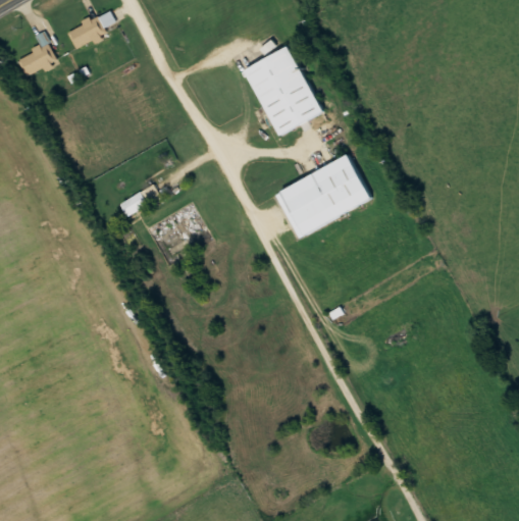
[(104,35),(95,16),(65,31),(74,49),(104,35)]
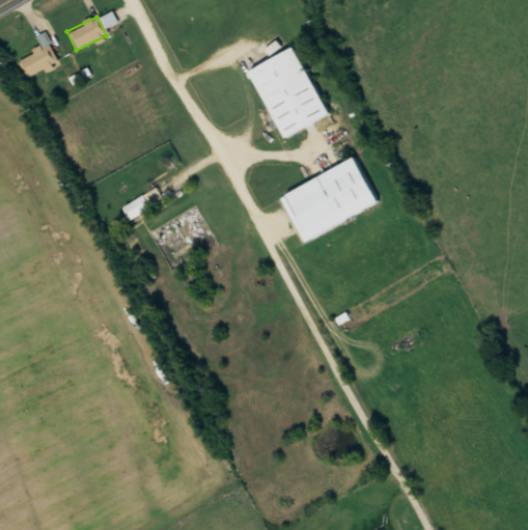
[(27,79),(56,61),(46,44),(17,61),(27,79)]
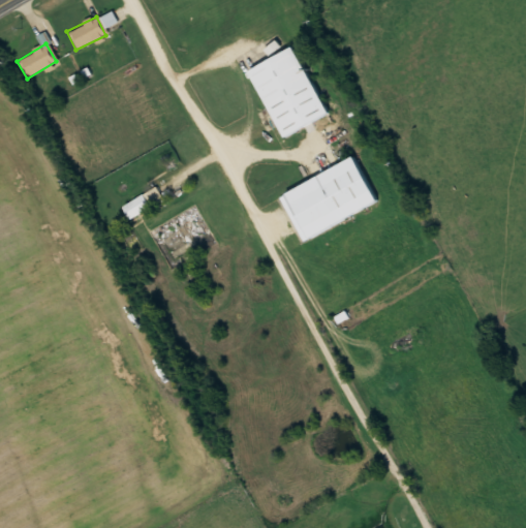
[(328,117),(296,48),(246,69),(278,140),(328,117)]
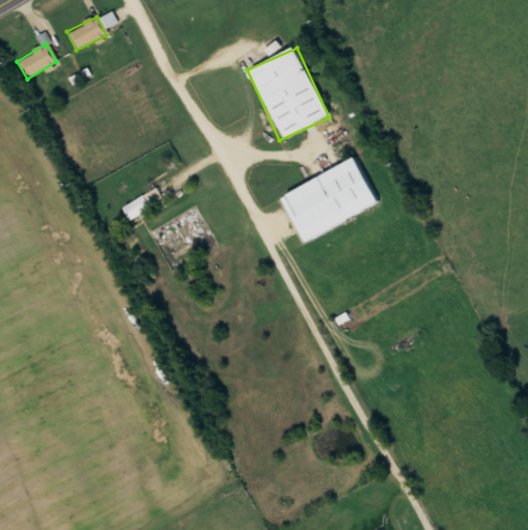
[(278,196),(301,243),(379,205),(357,159),(278,196)]
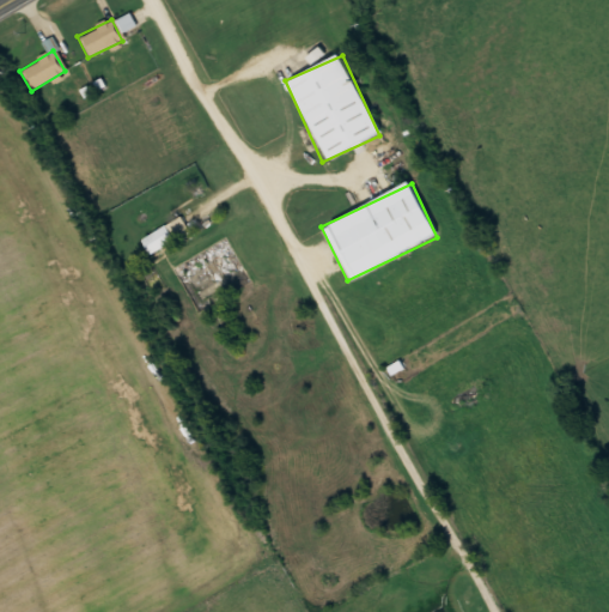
[(186,231),(177,216),(138,240),(147,255),(186,231)]
